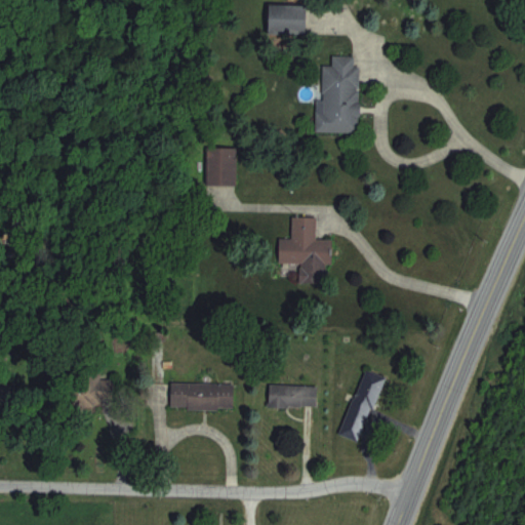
[(309,34),(309,4),(271,4),(271,34),(309,34)]
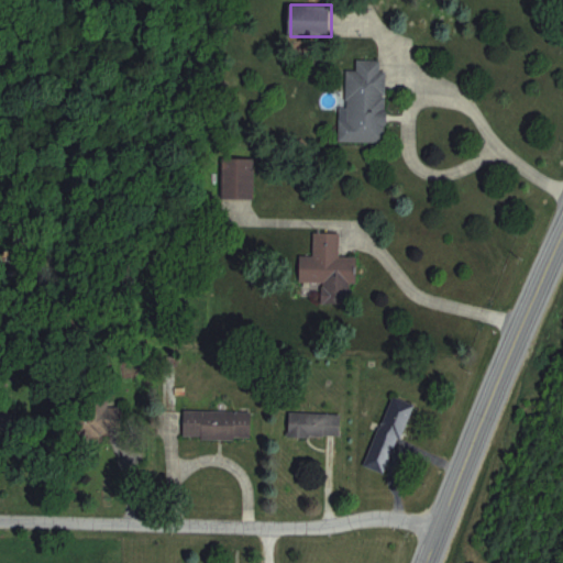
[(341,141),(386,141),(386,59),(357,59),(357,70),(346,70),(346,107),(341,107),(341,141)]
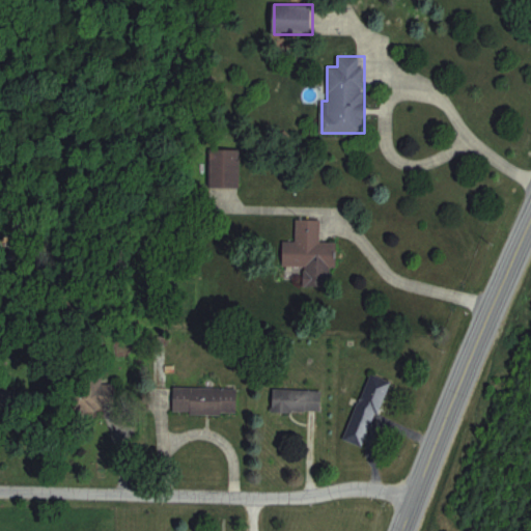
[(240,187),(240,148),(212,148),(212,187),(240,187)]
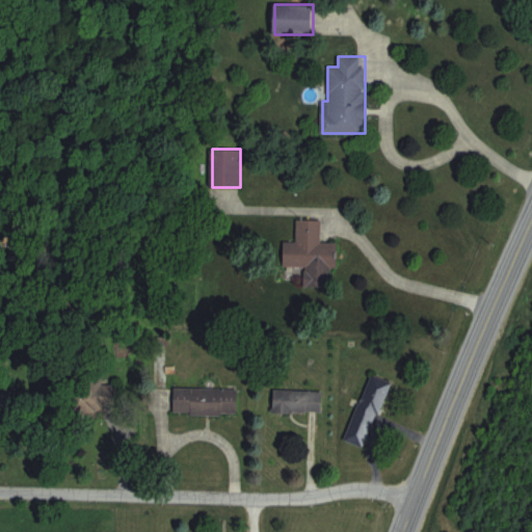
[(321,219),(297,219),(296,242),(285,242),(285,267),(306,267),(304,287),(331,288),(331,267),(339,267),(339,242),(321,242),(321,219)]
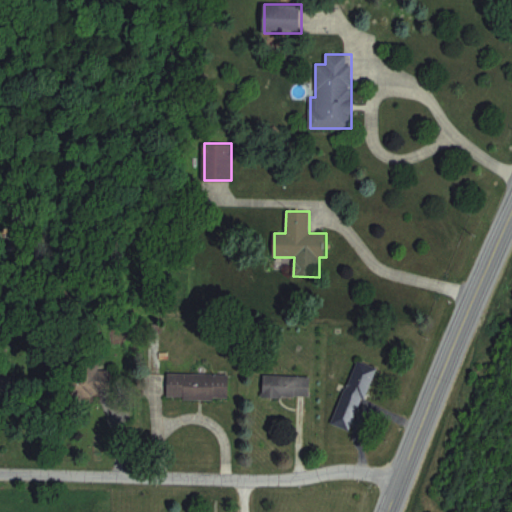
[(332,424),(352,431),(376,367),(357,359),(332,424)]
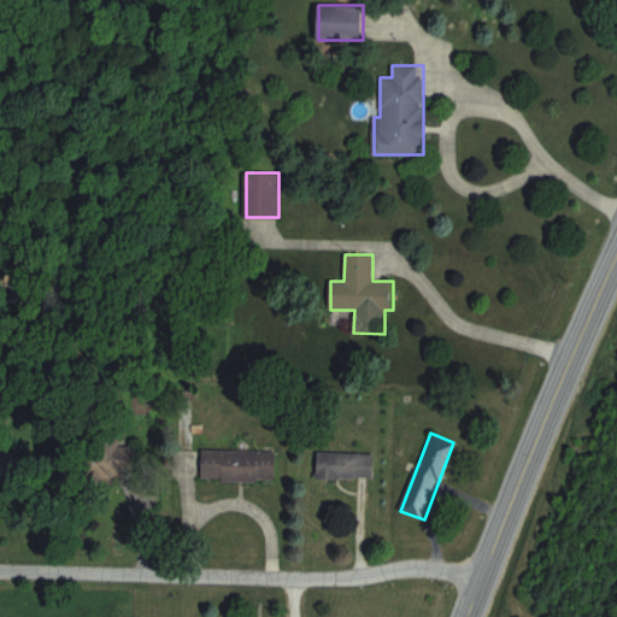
[(276,450),(203,450),(203,480),(276,480),(276,450)]
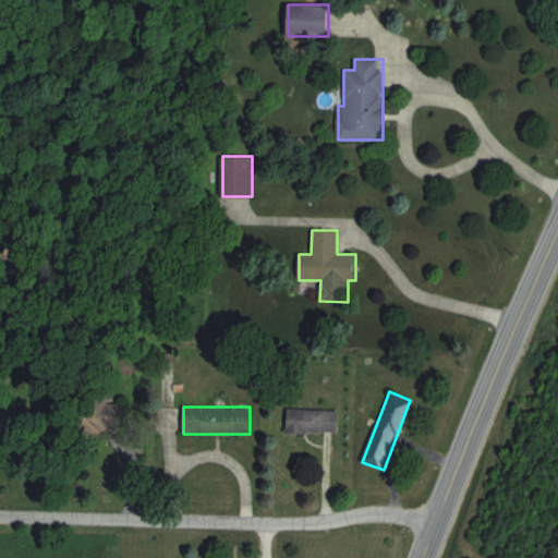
[(287,433),(338,433),(338,410),(287,410),(287,433)]
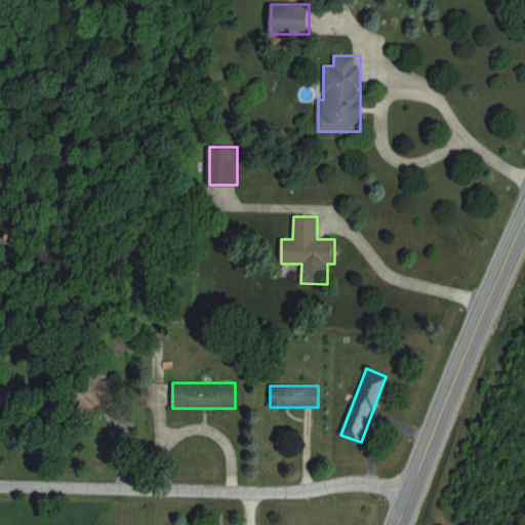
All buildings are outlined.
